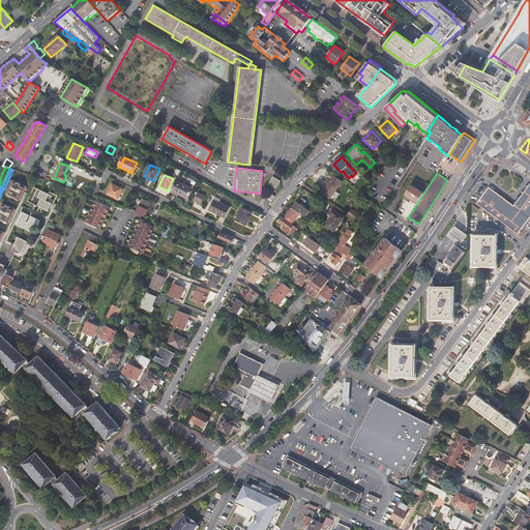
[(275,188),(281,181),(273,176),(268,183),(275,188)]
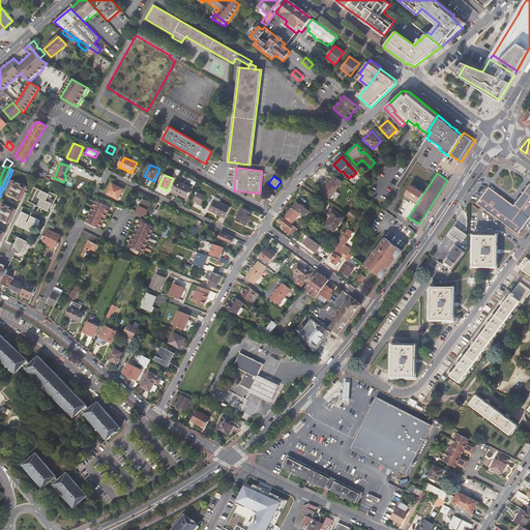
[(331,199),(343,183),(334,177),(323,194),(331,199)]
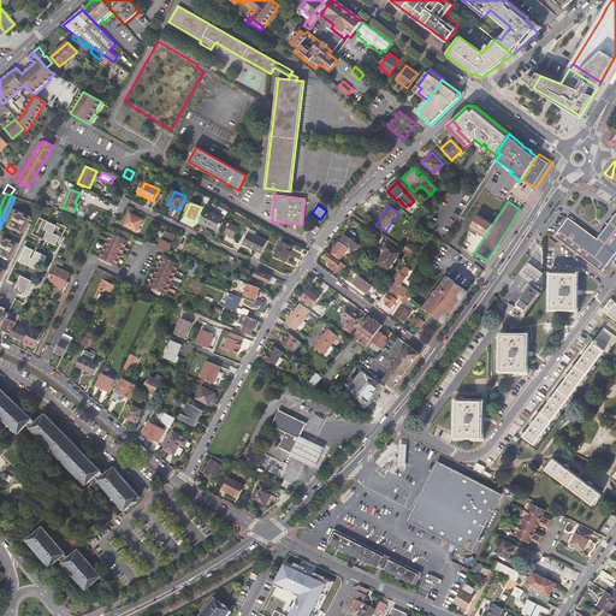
[(7,225),(23,232),(30,217),(15,209),(7,225)]
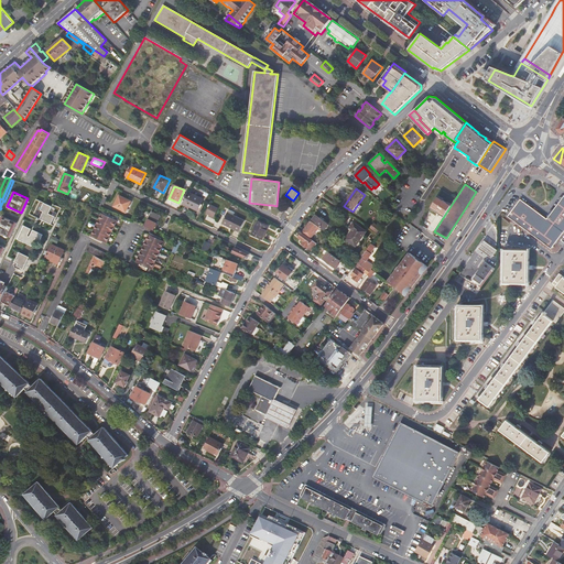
[(198,212),(204,199),(188,193),(182,204),(198,212)]
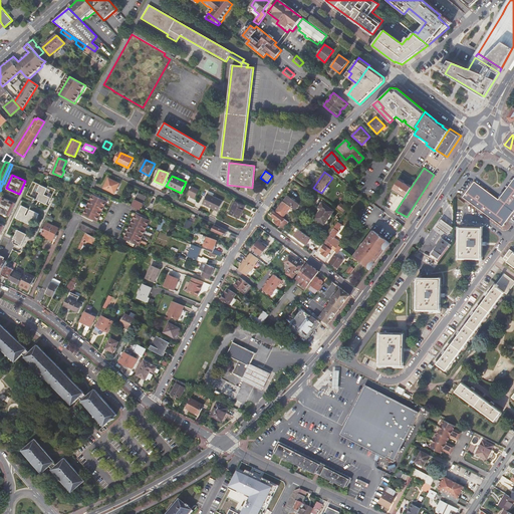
[(513,178),(499,200),(475,182),(473,185),(499,205),(513,184),(513,178)]
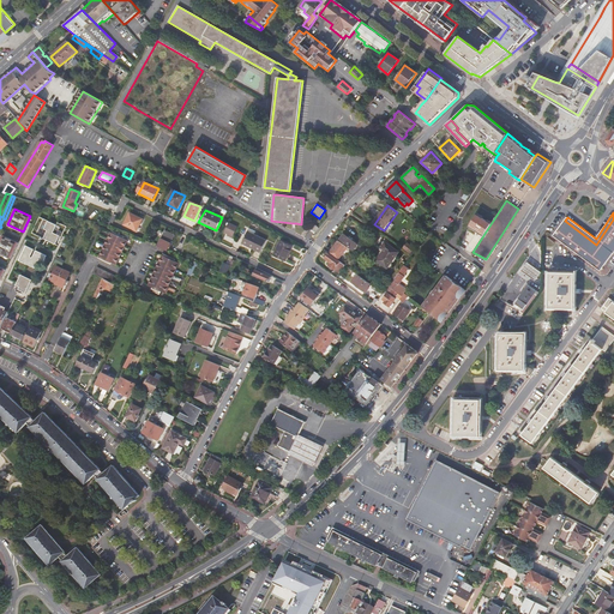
[(137,232),(143,220),(130,214),(125,224),(137,232)]
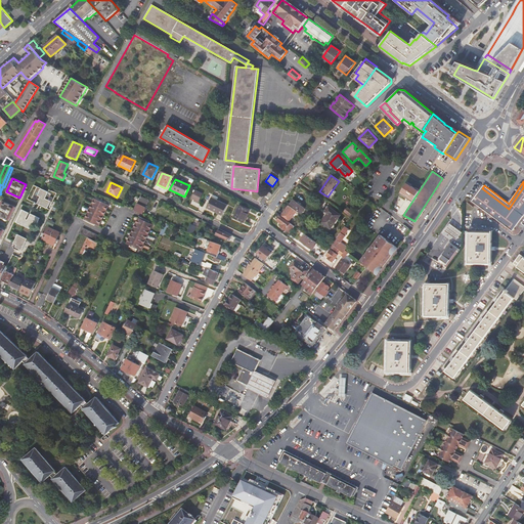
[(409,200),(416,189),(407,183),(400,193),(409,200)]
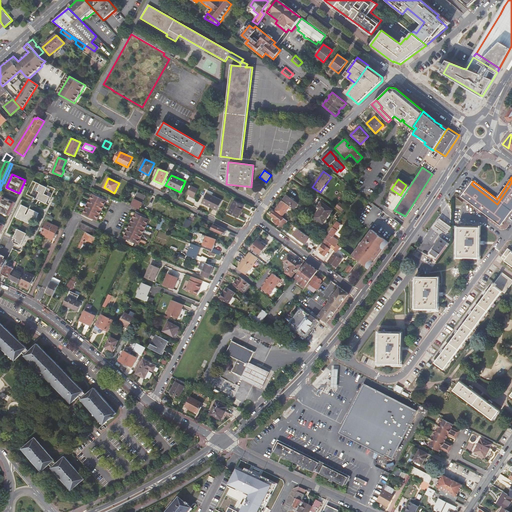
[(27,194),(48,204),(56,189),(48,185),(47,188),(34,181),(27,194)]
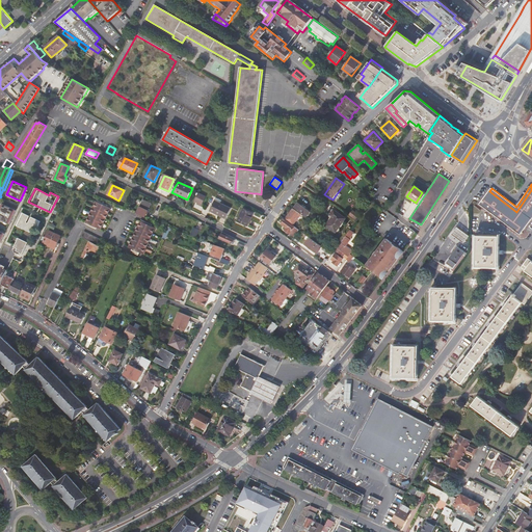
[(531,190),(516,212),(489,191),(480,204),(520,234),(531,217),(531,190)]
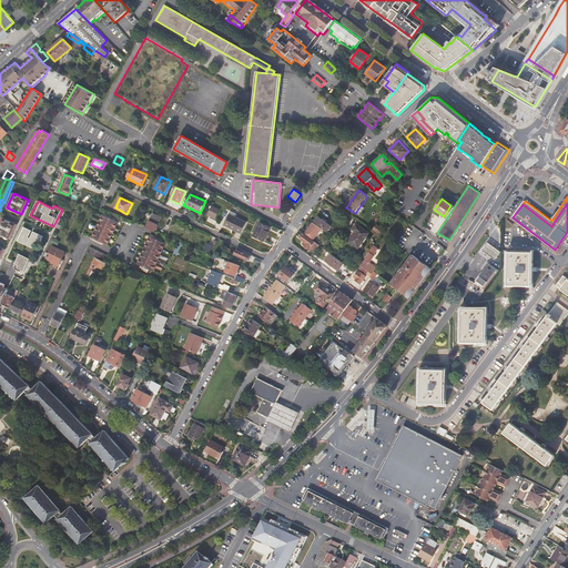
[(216,217),(220,210),(212,205),(209,213),(216,217)]
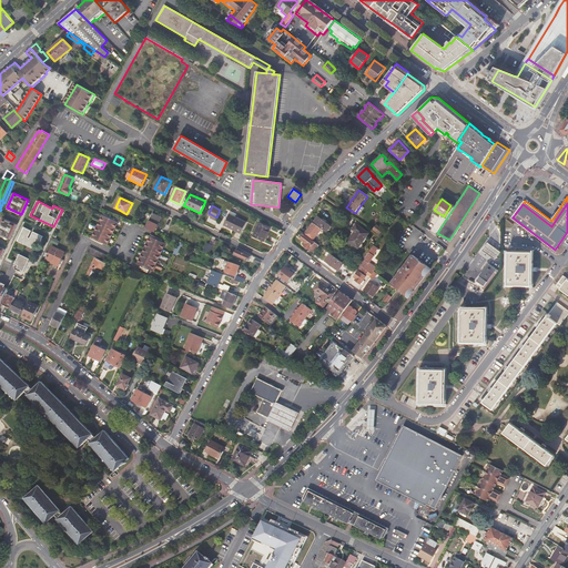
[(295,212),(292,209),(283,220),(286,223),(295,212)]
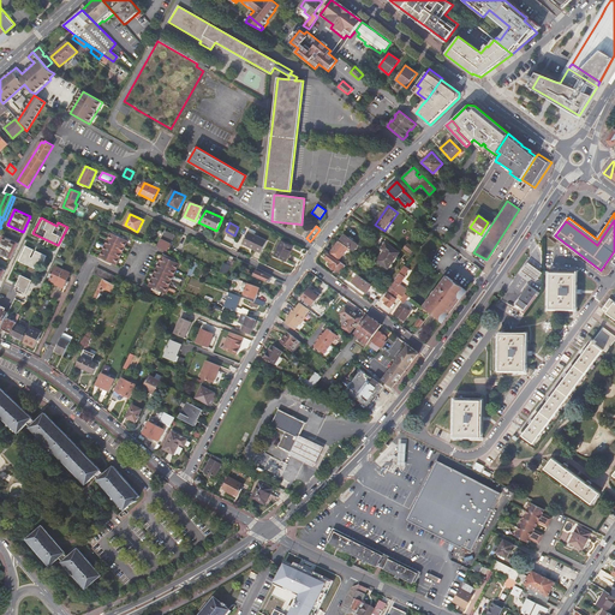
[(254,236),(255,232),(249,230),(242,244),(248,248),(249,246),(261,252),(267,242),(254,236)]
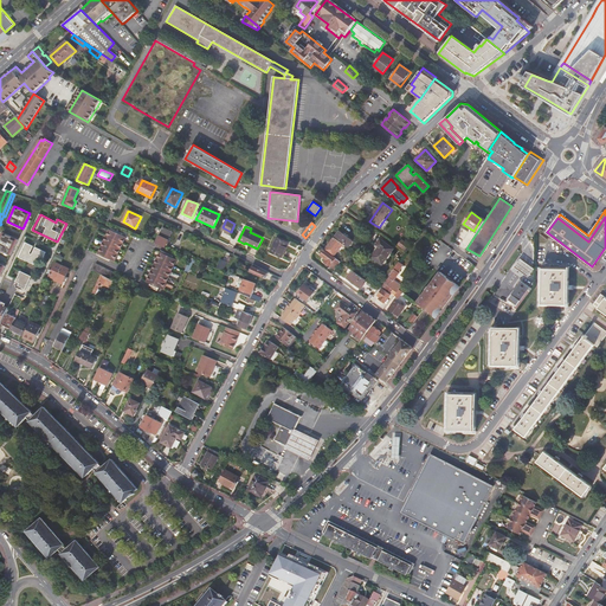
[(123,234),(110,229),(98,255),(115,263),(127,238),(122,236),(123,234)]
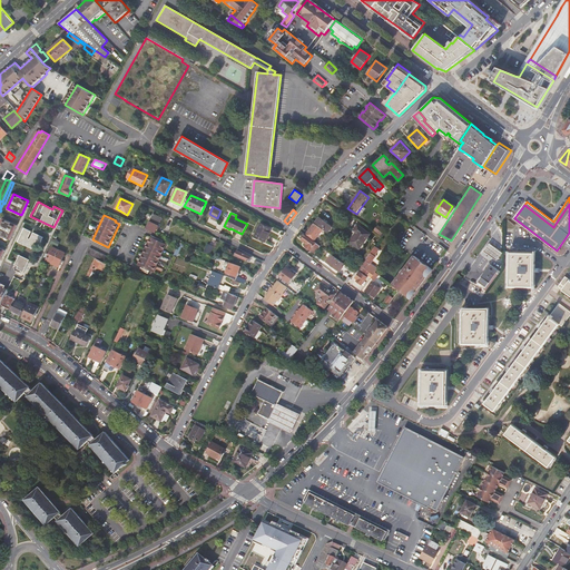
[(147,229),(156,233),(161,218),(156,215),(155,217),(153,217),(147,229)]
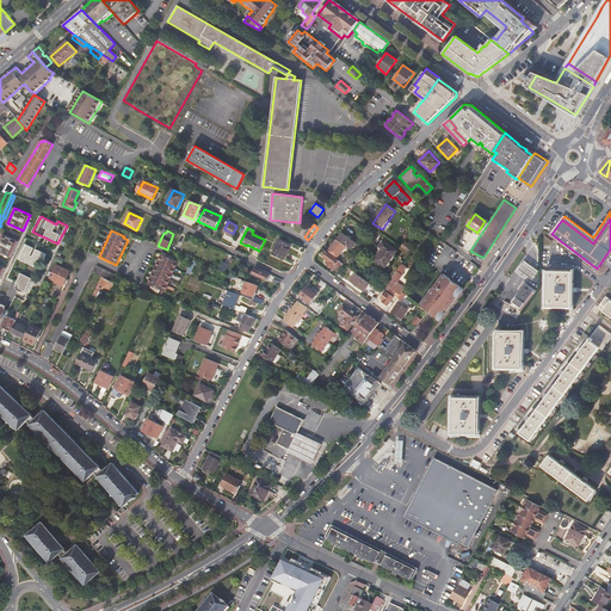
[(338,238),(343,241),(341,242),(347,247),(349,246),(352,248),(356,244),(352,241),(352,240),(343,233),(338,238)]
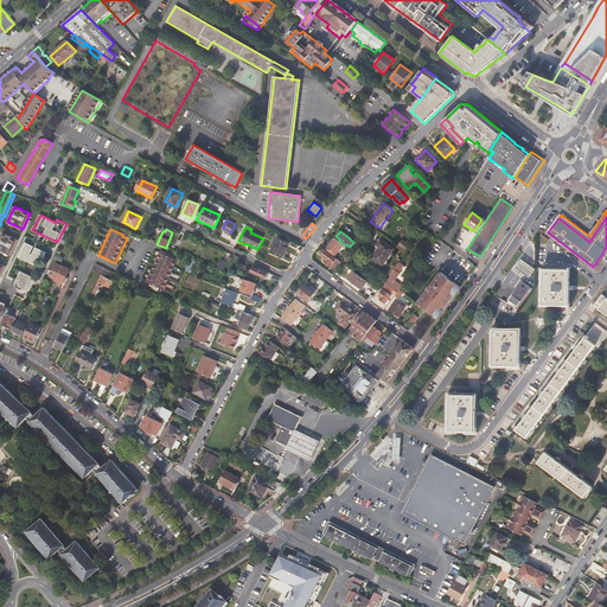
[(0,236),(0,250),(11,256),(18,241),(2,232),(0,236)]
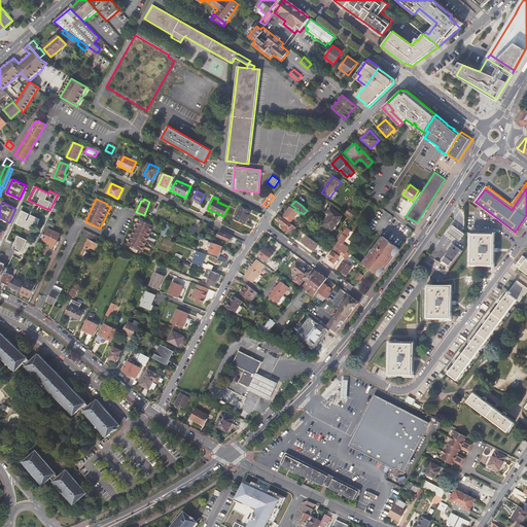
[(294,209),(290,206),(282,217),(283,217),(290,223),(297,214),(299,215),(301,214),(300,213),(294,209)]
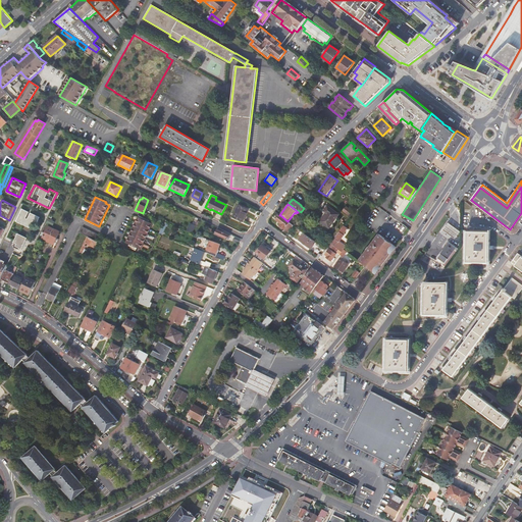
[(243,221),(248,209),(239,205),(232,217),(243,221)]
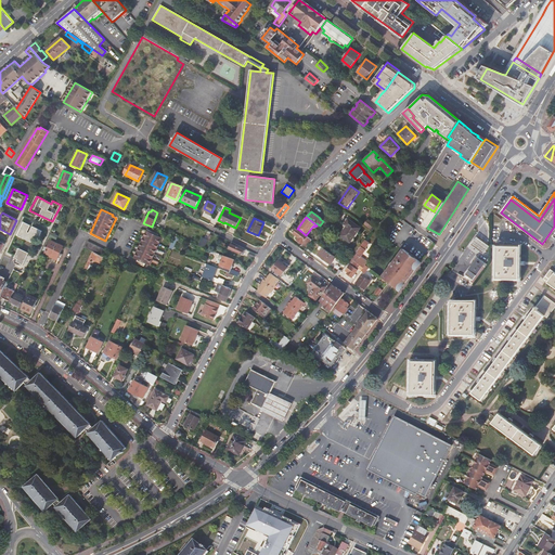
[(350,243),(361,229),(349,220),(345,224),(348,227),(341,236),(350,243)]
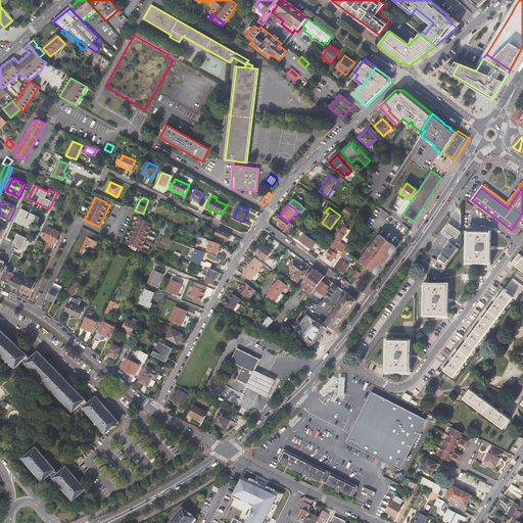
[(40,218),(22,208),(16,222),(30,228),(34,221),(38,223),(40,218)]
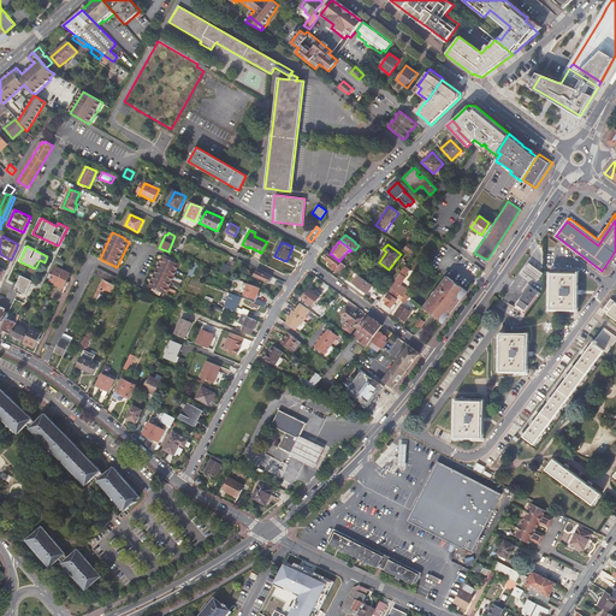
[(341,274),(347,266),(339,261),(331,254),(326,260),(332,265),(331,267),(341,274)]
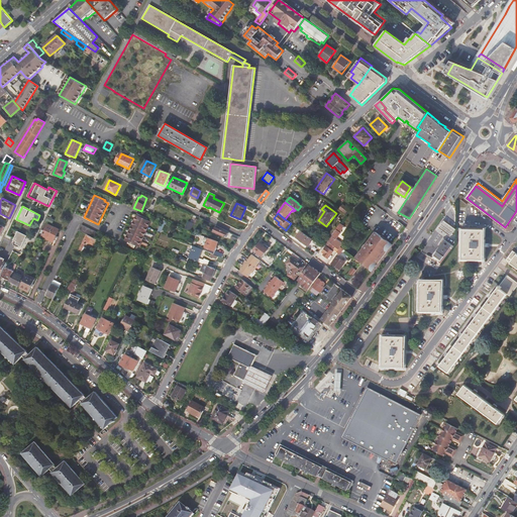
[(146,219),(147,218),(136,214),(124,240),(127,242),(127,243),(132,245),(131,247),(133,248),(135,245),(138,247),(150,221),(146,219)]
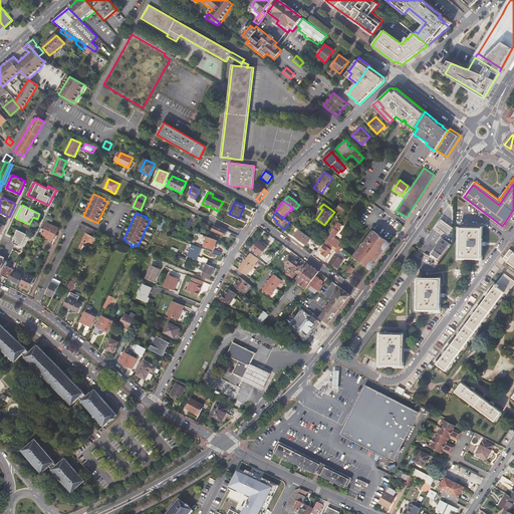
[(156,230),(159,232),(164,219),(161,218),(156,230)]
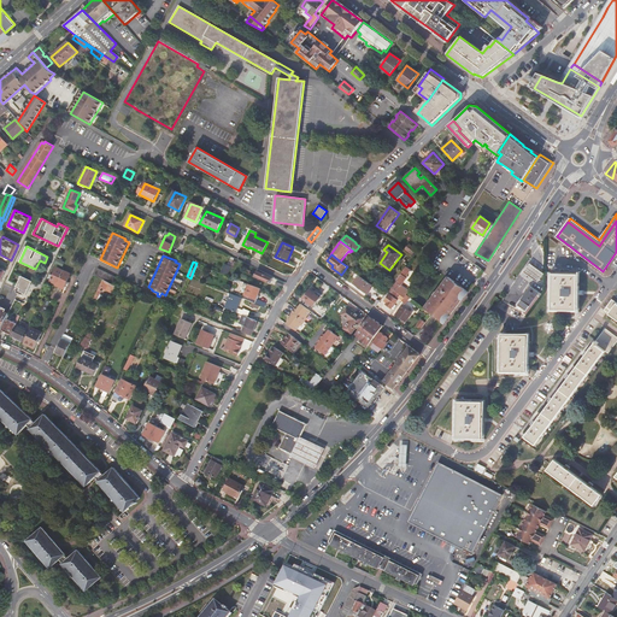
[(545,274),(530,263),(524,271),(539,282),(545,274)]
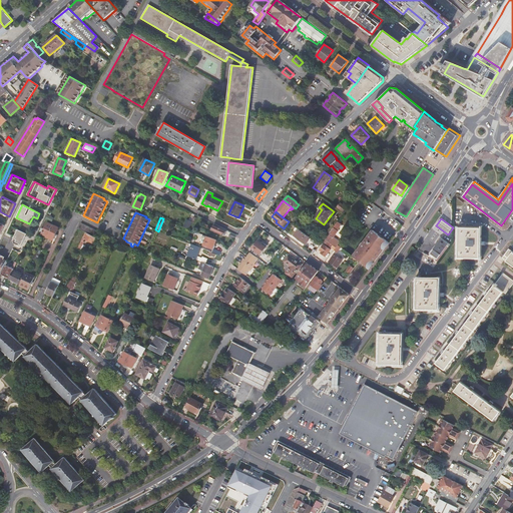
[(339,221),(329,234),(329,235),(333,237),(330,242),(334,245),(337,247),(339,244),(342,241),(335,235),(338,230),(337,230),(342,223),(339,221)]
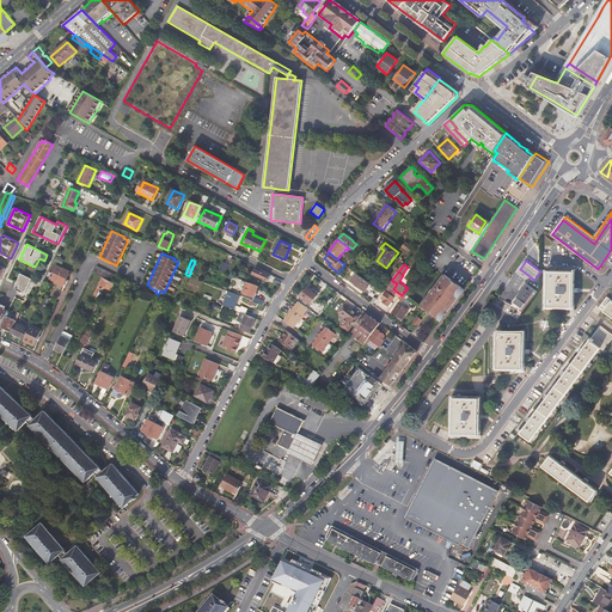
[(67,280),(69,271),(56,265),(50,280),(67,288),(71,281),(67,280)]
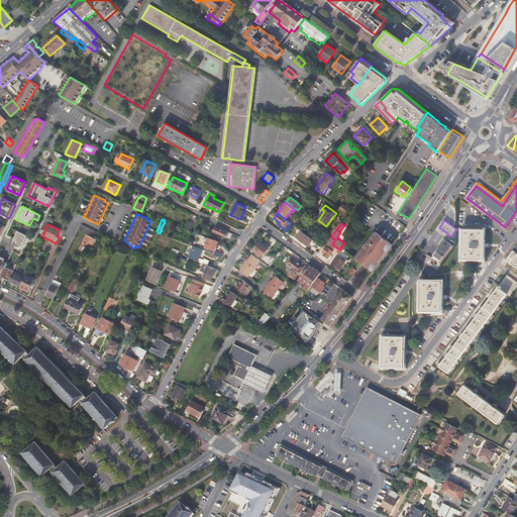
[(82,225),(79,231),(85,234),(96,240),(99,233),(82,225)]
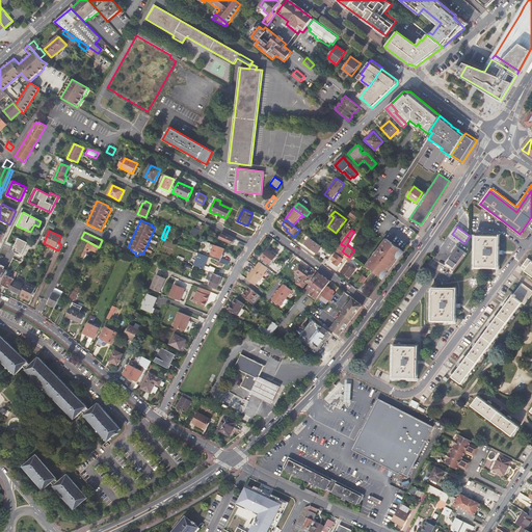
[(222,235),(220,239),(232,244),(234,239),(222,235)]
